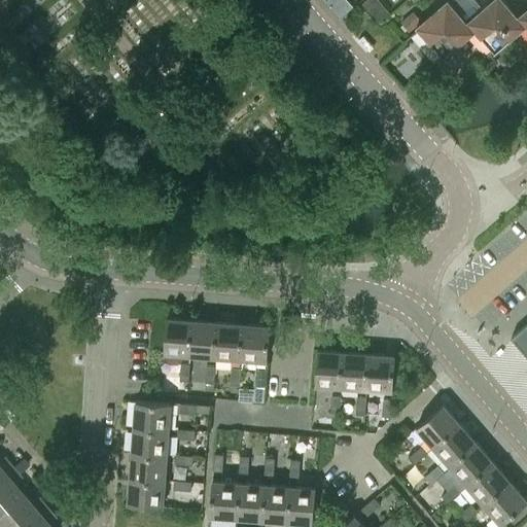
[(379,0),(364,0),(362,3),(370,12),(381,2),(379,0)]
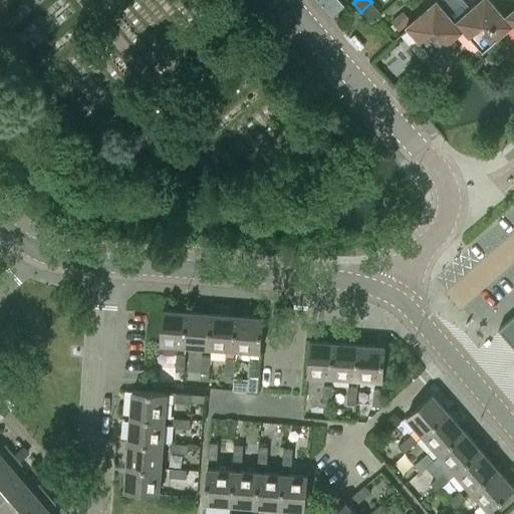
[(480,49),(509,24),(487,0),(482,0),(459,21),(471,34),(469,35),(480,49)]
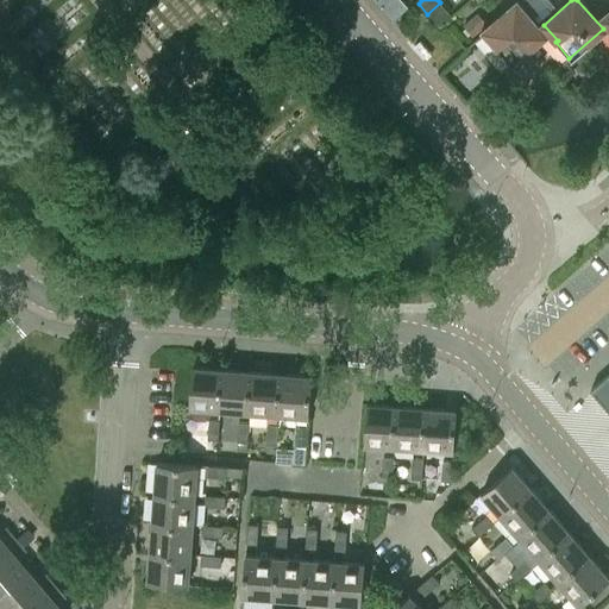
[(510,64),(544,35),(516,4),(485,31),(498,46),(496,49),(510,64)]
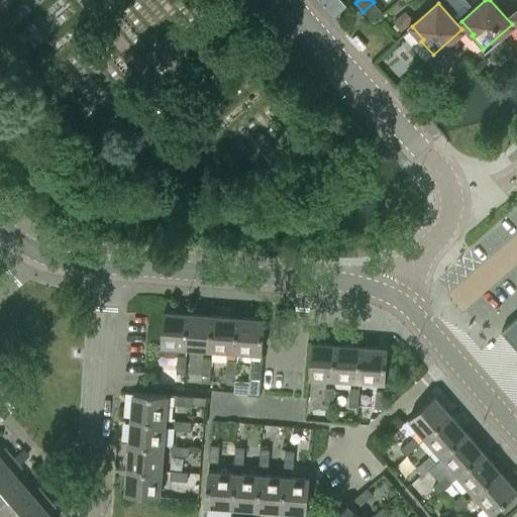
[(414,20),(405,11),(396,19),(404,28),(414,20)]
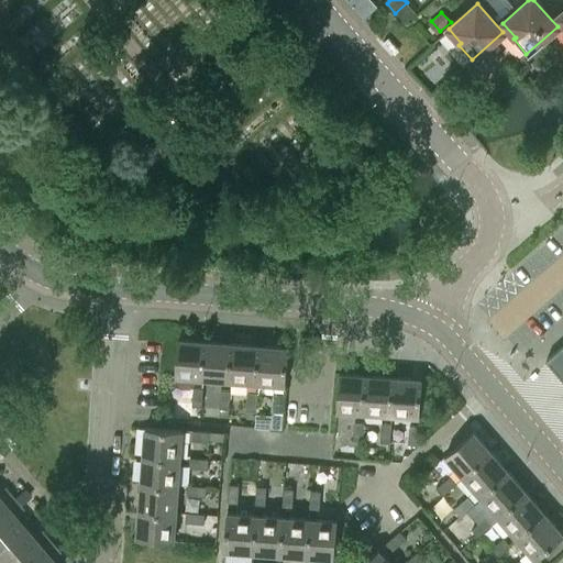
[(511,66),(519,75),(530,65),(523,56),(511,66)]
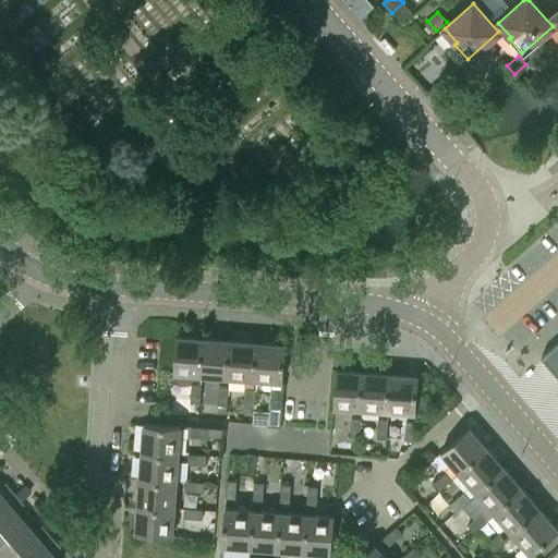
[(201,376),(204,338),(177,337),(173,374),(201,376)]
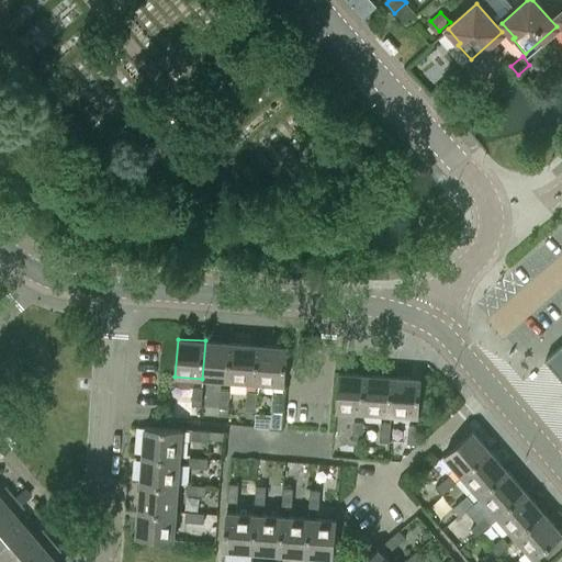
[(229,380),(233,343),(205,340),(202,379),(229,380)]
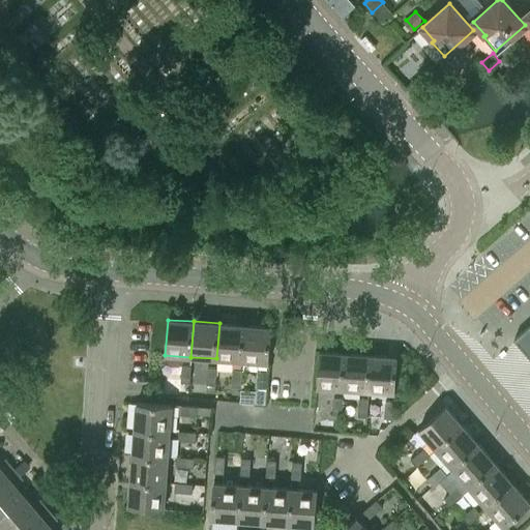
[(242,360),(245,325),(219,323),(216,358),(242,360)]
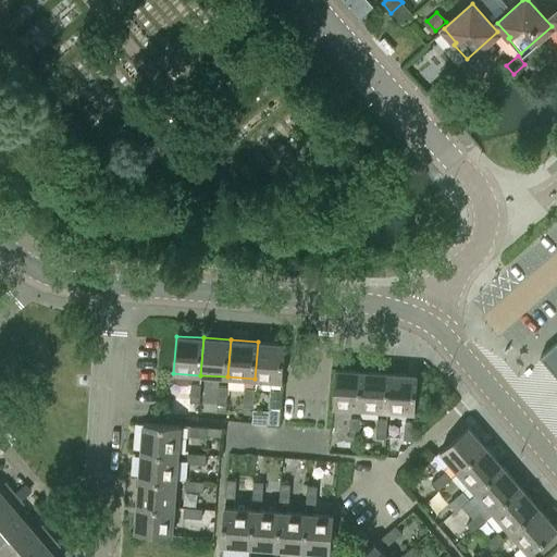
[(556,341),(542,355),(542,356),(556,372),(556,341)]
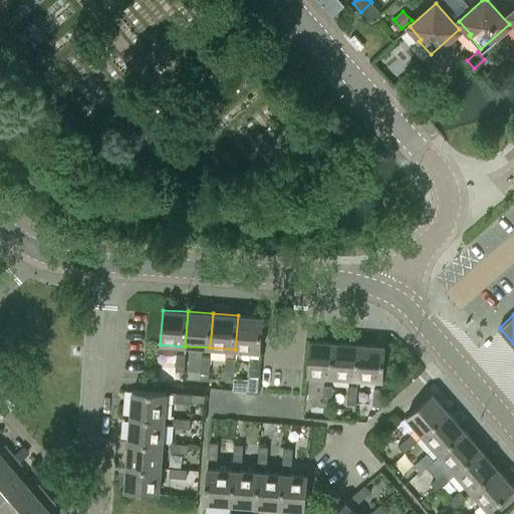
[(260,351),(263,317),(238,315),(235,349),(260,351)]
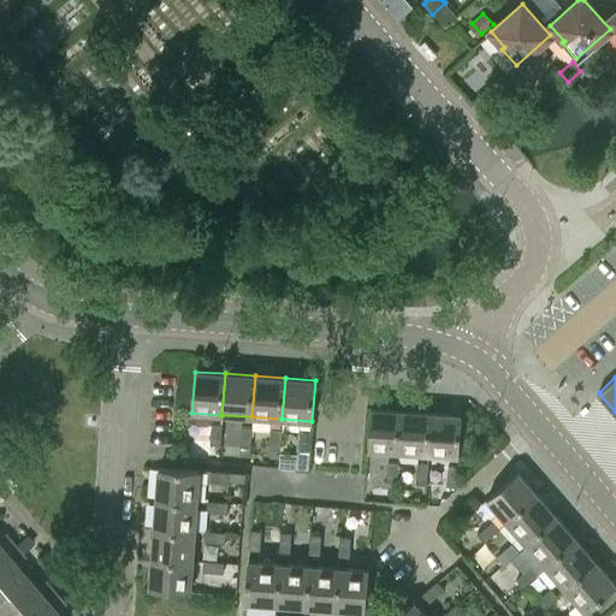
[(398,452),(401,410),(371,409),(368,450),(398,452)]
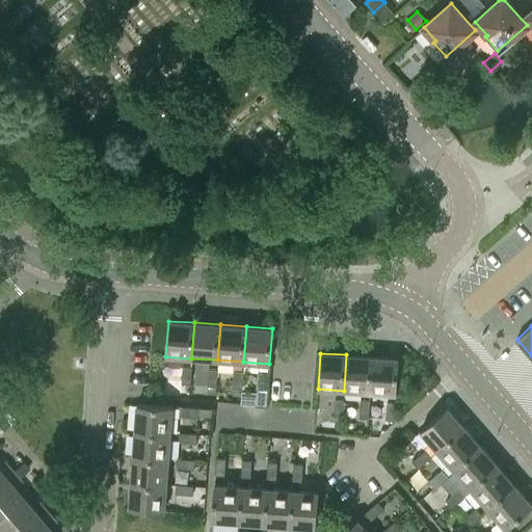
[(370,393),(372,356),(346,354),(344,391),(370,393)]
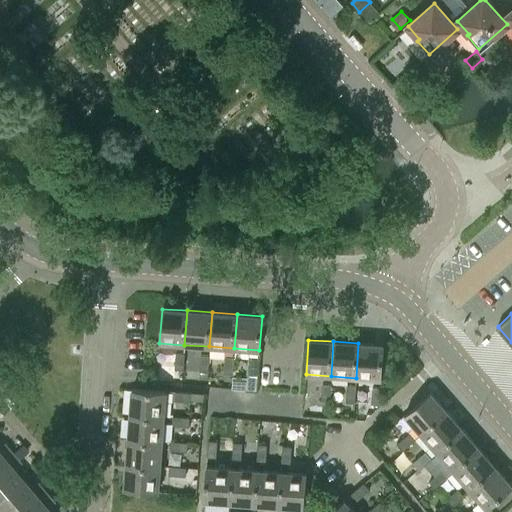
[(381,379),(383,345),(358,343),(356,378),(381,379)]
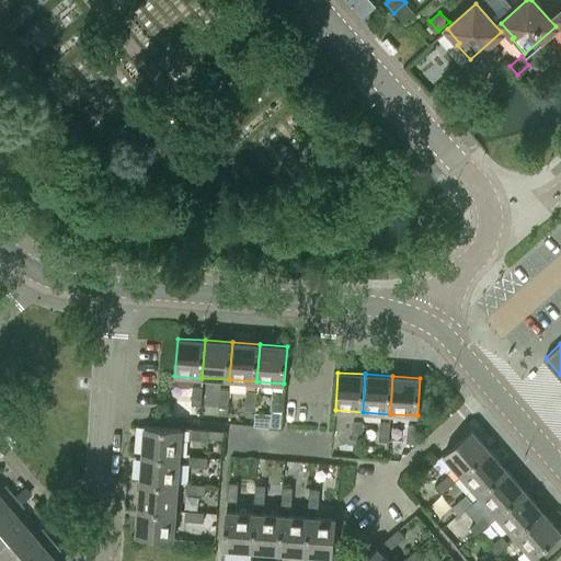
[(202,405),(203,387),(193,387),(191,405),(202,405)]
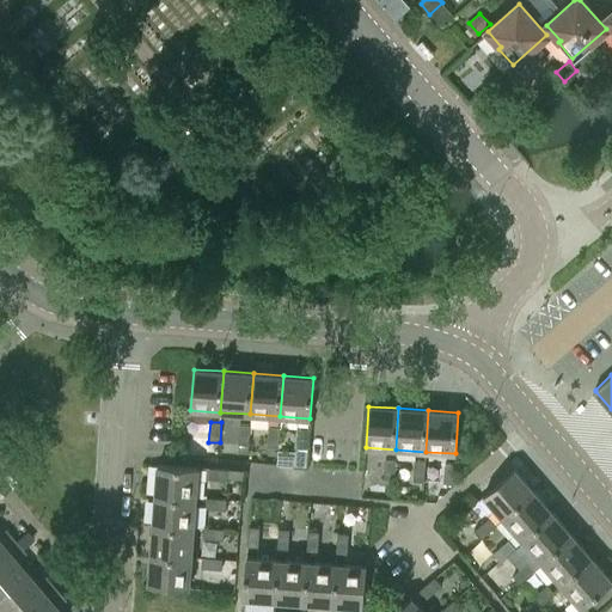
[(249,445),(250,424),(239,424),(238,444),(249,445)]
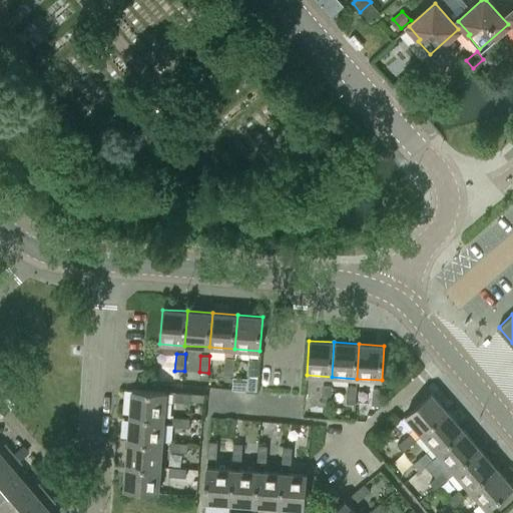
[(233,375),(234,358),(225,357),(224,374),(233,375)]
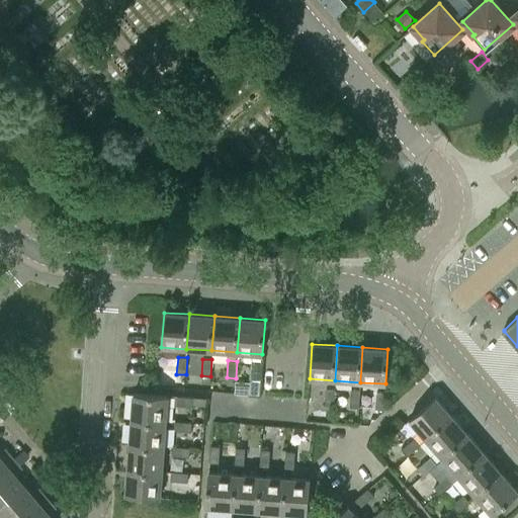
[(260,379),(261,363),(253,362),(252,379),(260,379)]
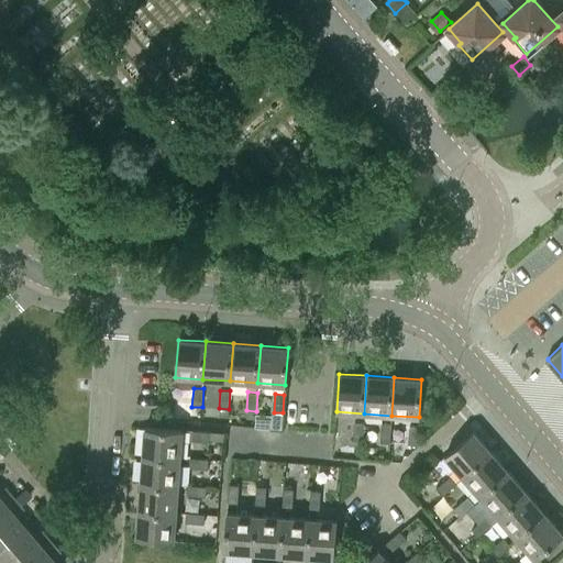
[(256,427),(267,428),(268,418),(256,418),(256,427)]
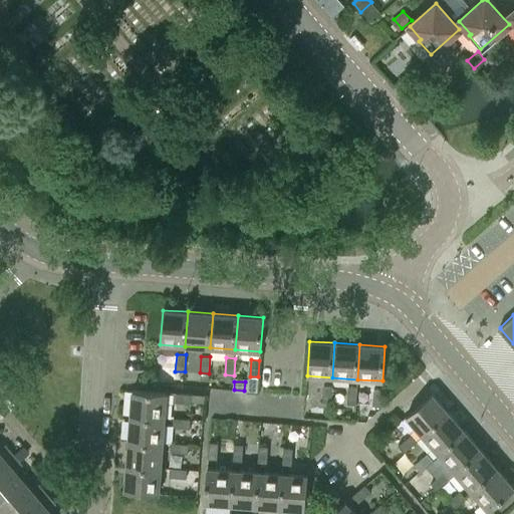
[(331,403),(332,387),(323,387),(322,403),(331,403)]
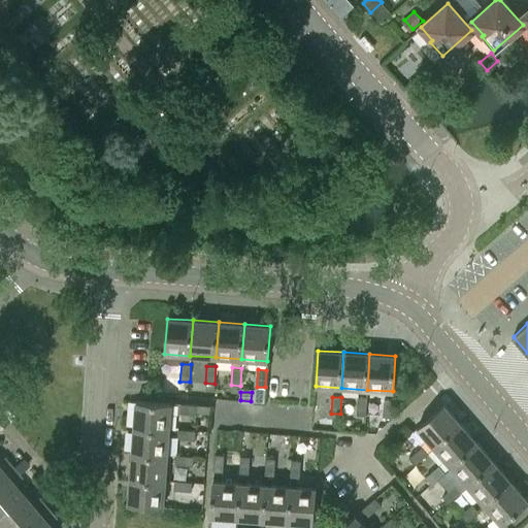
[(365,416),(366,399),(358,398),(357,415),(365,416)]
